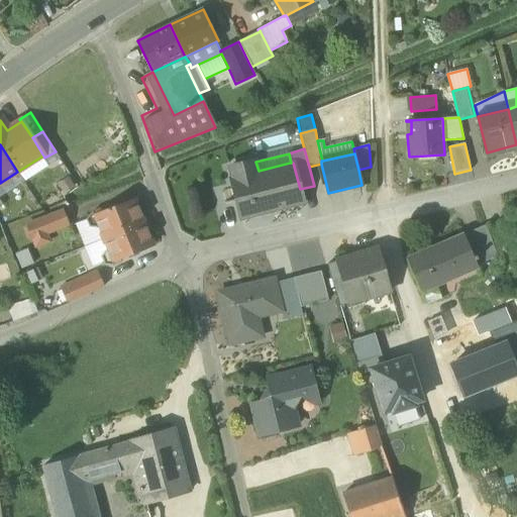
[(41,157),(17,172),(24,182),(47,167),(41,157)]
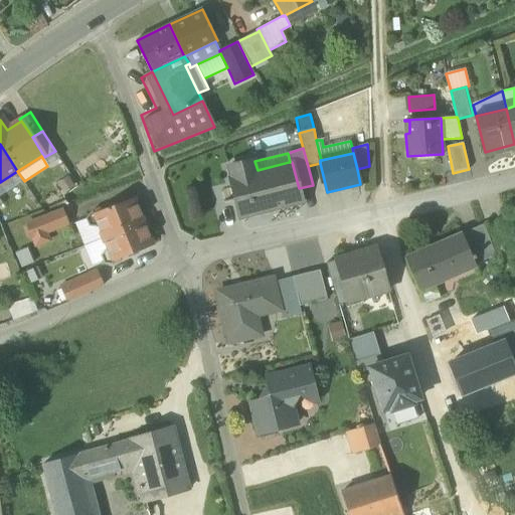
[(228,168),(241,219),(303,203),(299,188),(292,162),(290,162),(289,162),(290,167),(259,176),(258,170),(254,161),(228,168)]
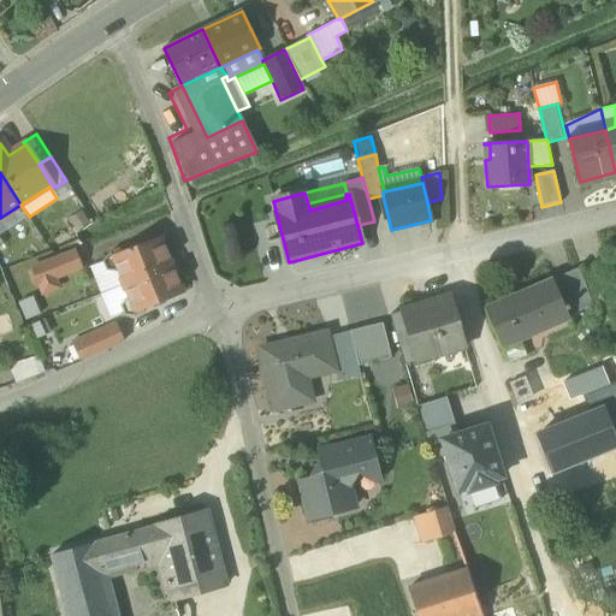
[(345,194),(308,203),(309,211),(347,200),(345,194)]
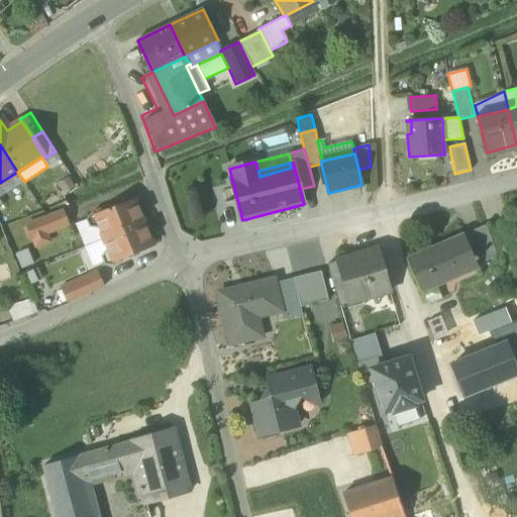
[(99,227),(103,239),(144,222),(135,200),(106,212),(101,209),(93,212),(87,219),(90,227),(99,227)]
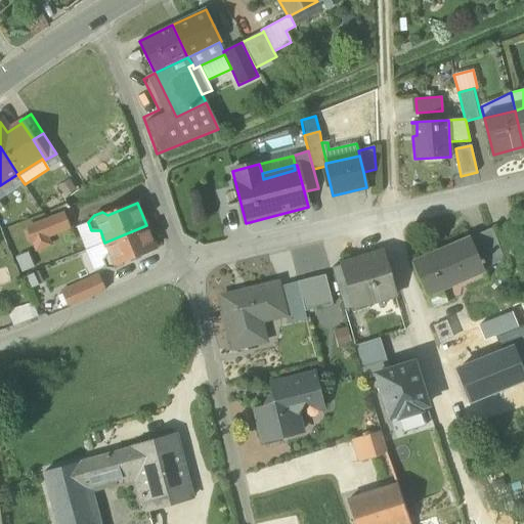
[(29,228),(37,250),(49,245),(46,236),(69,228),(62,215),(29,228)]
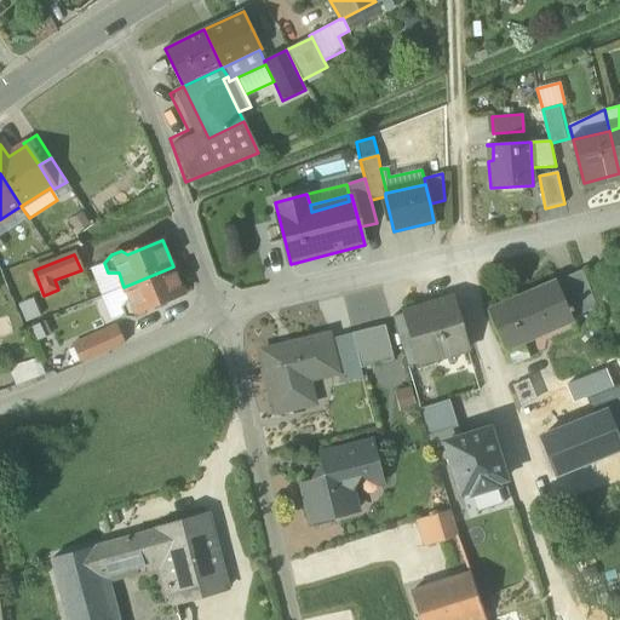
[(99,296),(124,287),(119,273),(108,273),(104,263),(90,269),(99,296)]
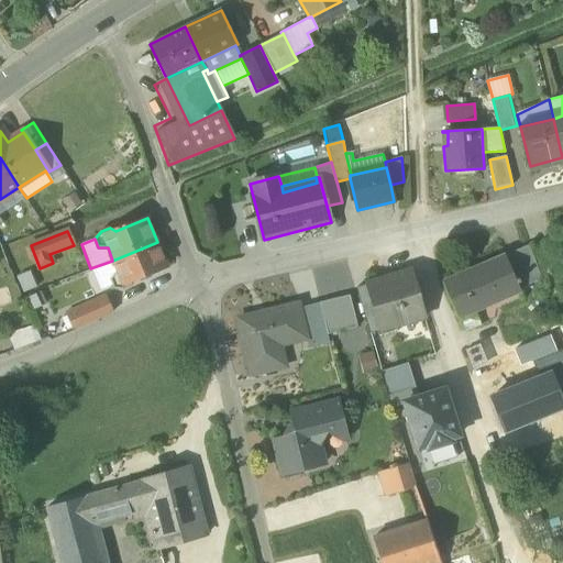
[(167,266),(157,242),(112,261),(118,273),(111,279),(113,285),(114,288),(123,289),(132,286),(134,279),(167,266)]
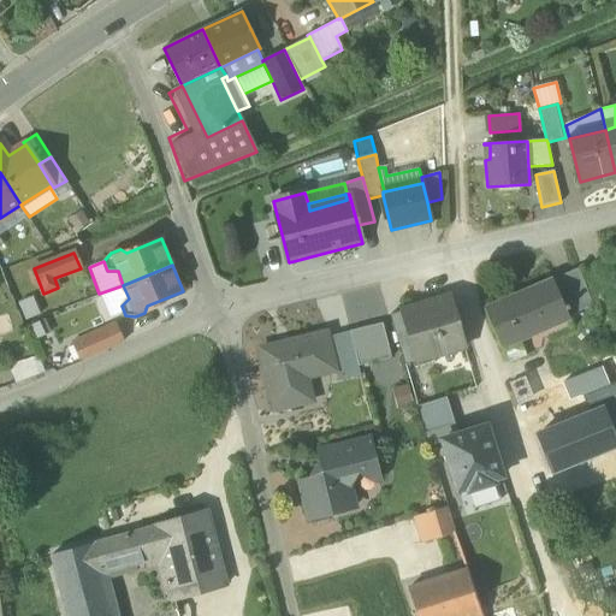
[(608,267),(585,277),(594,303),(615,295),(615,288),(612,278),(608,267)]
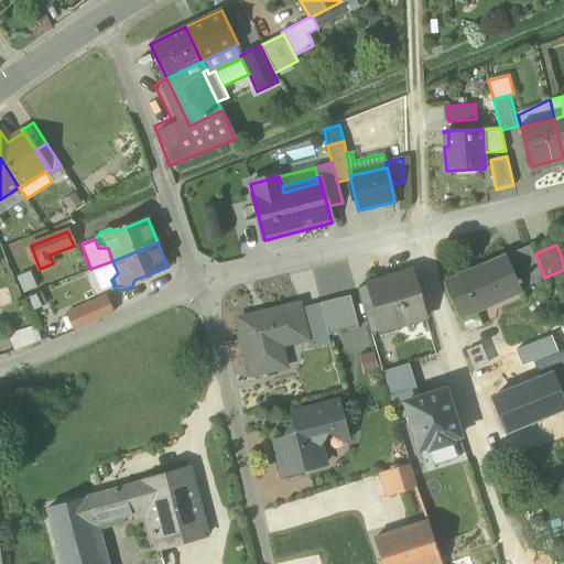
[(546,284),(544,278),(535,253),(532,246),(510,255),(525,293),(546,284)]
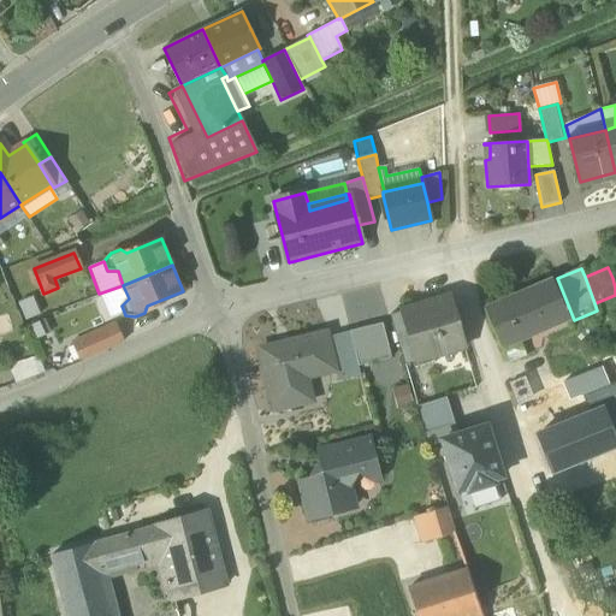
[(505,356),(511,357),(525,353),(520,342),(574,320),(557,278),(492,304),(486,307),(505,356)]
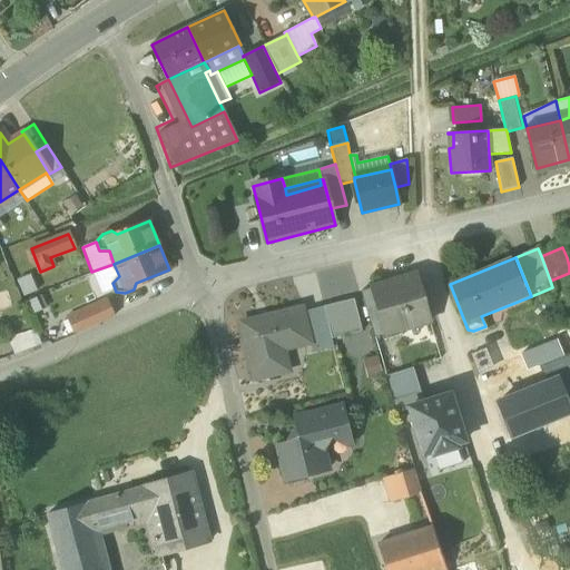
[(114,264),(91,272),(100,294),(115,288),(112,283),(119,276),(114,264)]
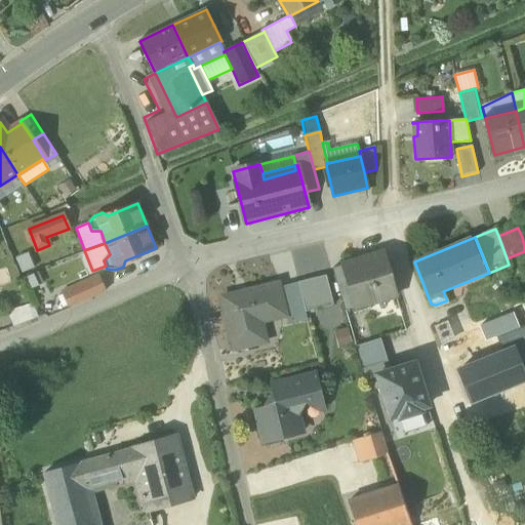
[(332,268),(345,311),(395,295),(382,253),(332,268)]
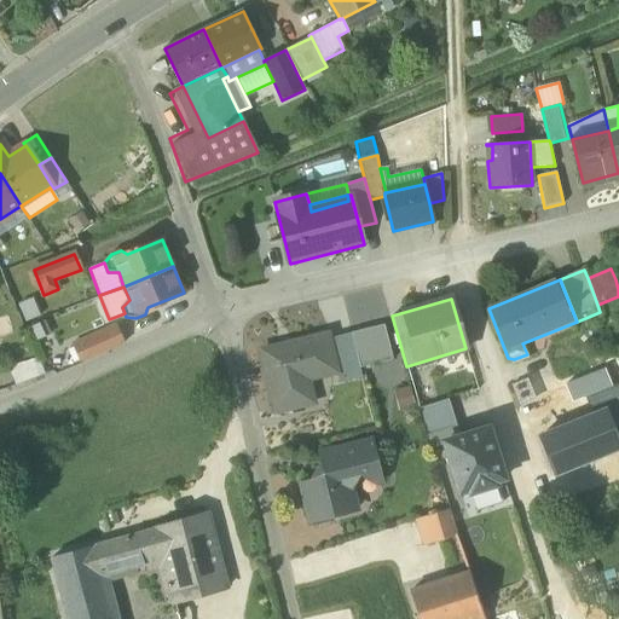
[(385,324),(352,333),(360,368),(393,359),(385,324)]
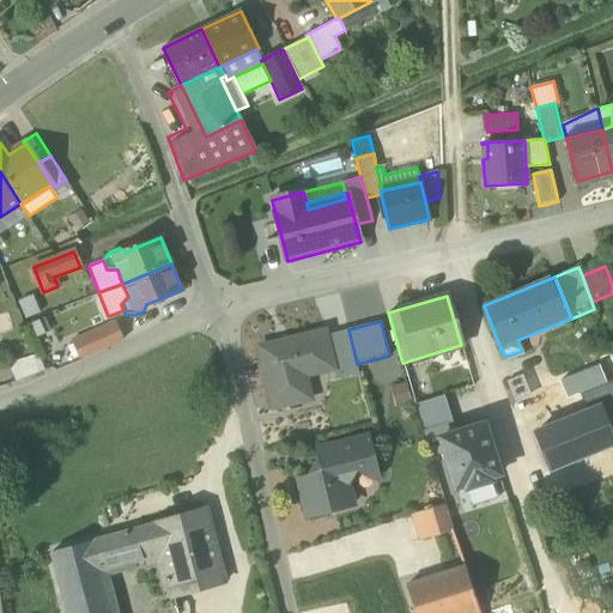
[(74,341),(83,358),(122,341),(114,323),(74,341)]
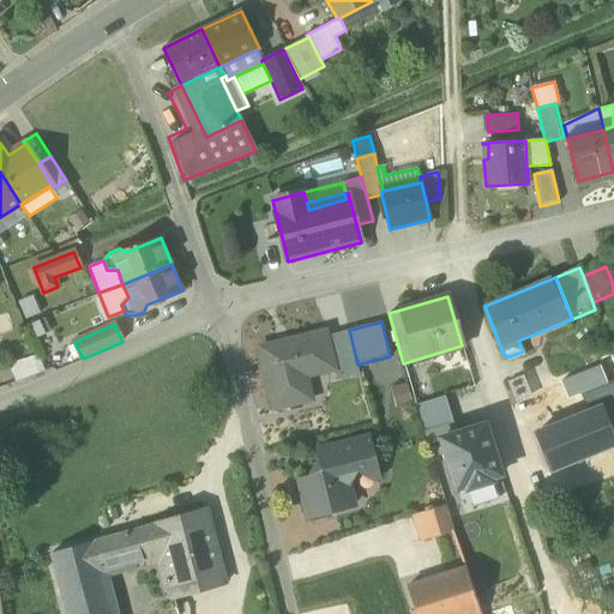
[(360,374),(357,365),(349,330),(327,336),(337,371),(335,371),(337,379),(360,374)]
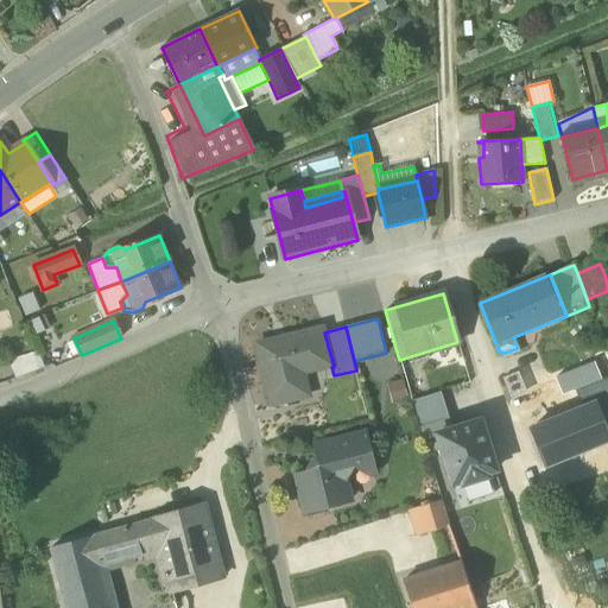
[(257,346),(272,406),(304,398),(299,375),(303,374),(331,367),(334,367),(324,333),(324,329),(257,346)]
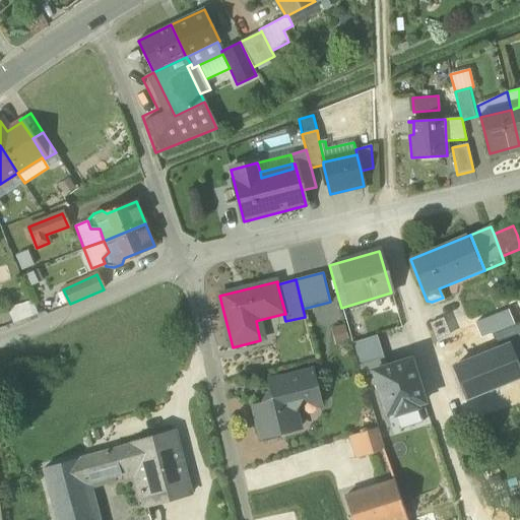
[(8,309),(13,324),(39,314),(33,300),(8,309)]
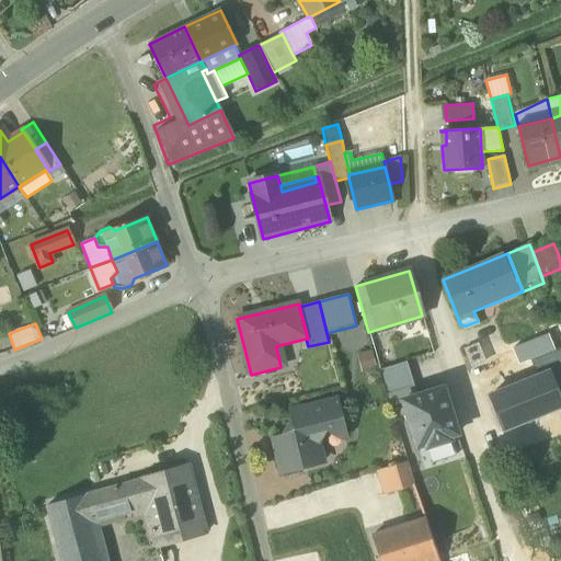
[(518,365),(530,361),(556,351),(549,334),(513,350),(518,365)]
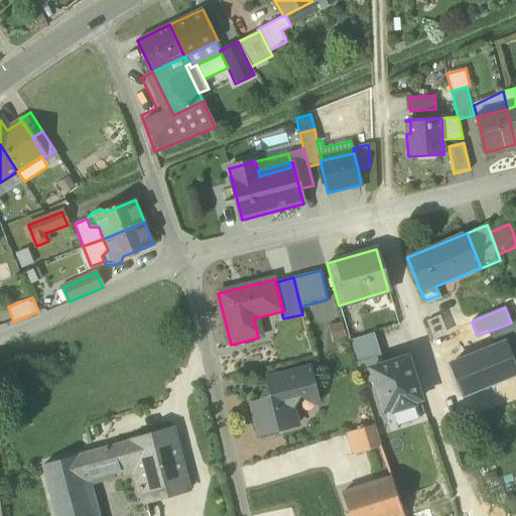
[(429,326),(434,339),(445,334),(444,327),(439,314),(430,318),(429,326)]
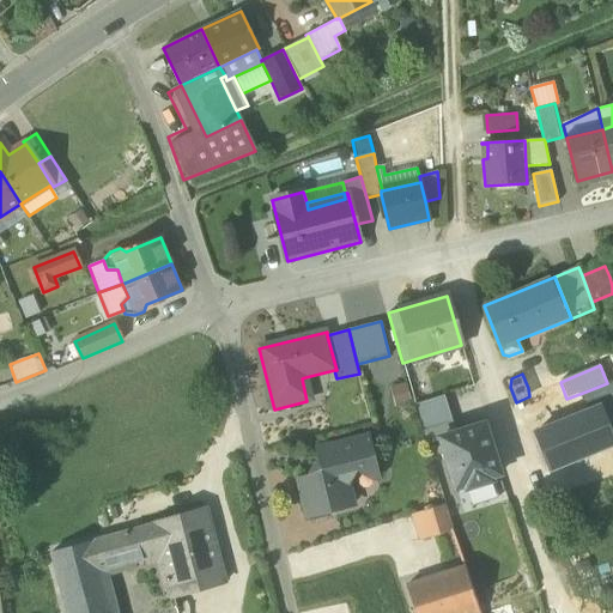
[(302,378),(307,401),(311,400),(305,377),(302,378)]
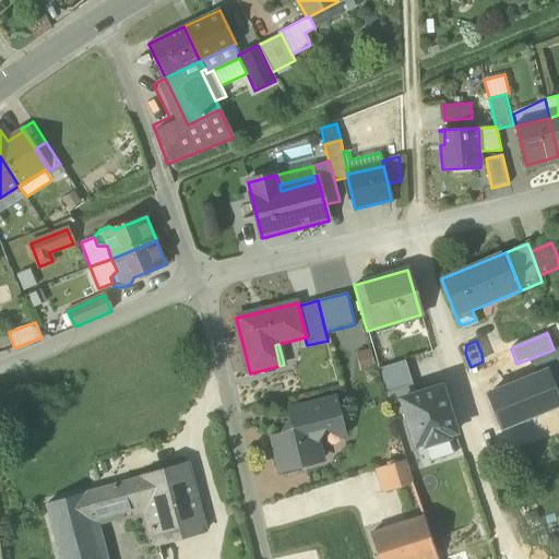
[(528,359),(534,375),(547,369),(550,379),(558,375),(558,346),(554,349),(528,359)]
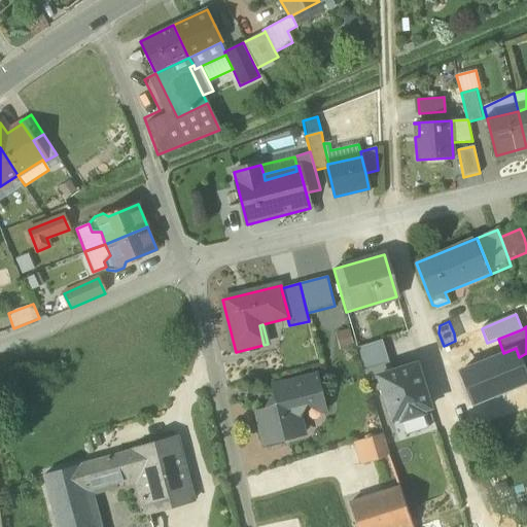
[(367,382),(379,378),(379,376),(392,372),(382,340),(357,348),(367,382)]
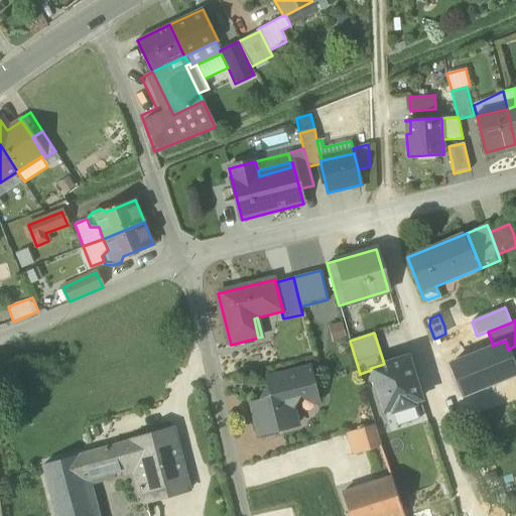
[(515,372),(515,371),(508,350),(505,341),(493,346),(452,361),(464,392),(515,372)]
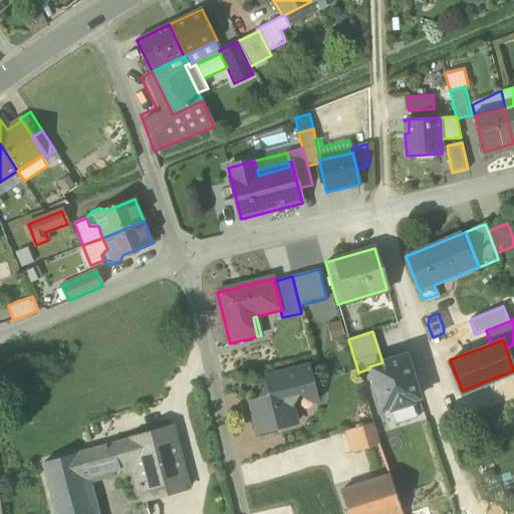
[(419,398),(406,355),(382,362),(369,366),(369,368),(382,409),(391,407),(391,410),(412,403),(411,401),(419,398)]
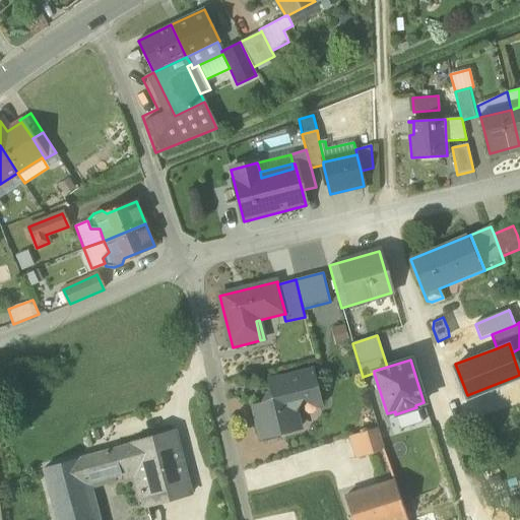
[(254,409),(260,438),(299,429),(295,410),(301,399),(317,395),(311,372),(270,382),(271,387),(259,407),(254,409)]
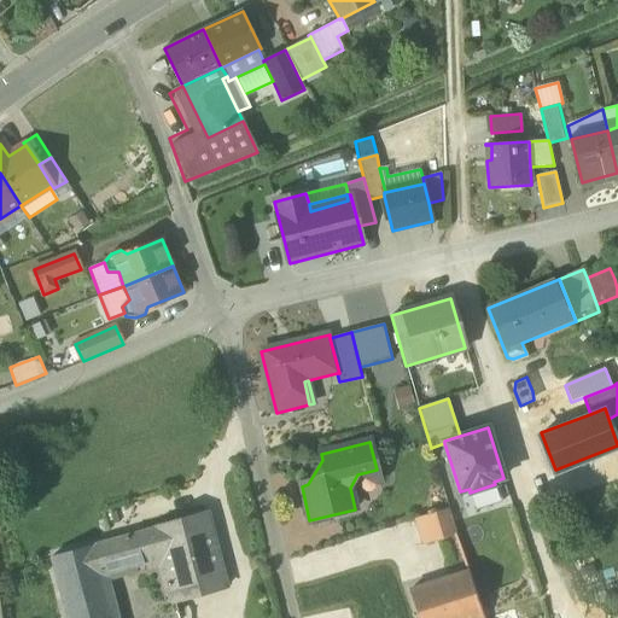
[(495,484),(470,493),(476,509),(501,502),(495,484)]
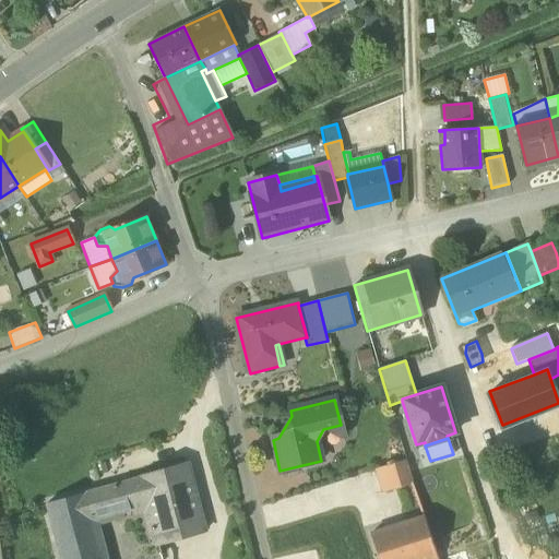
[(379,480),(383,492),(412,483),(405,460),(375,470),(378,480),(379,480)]
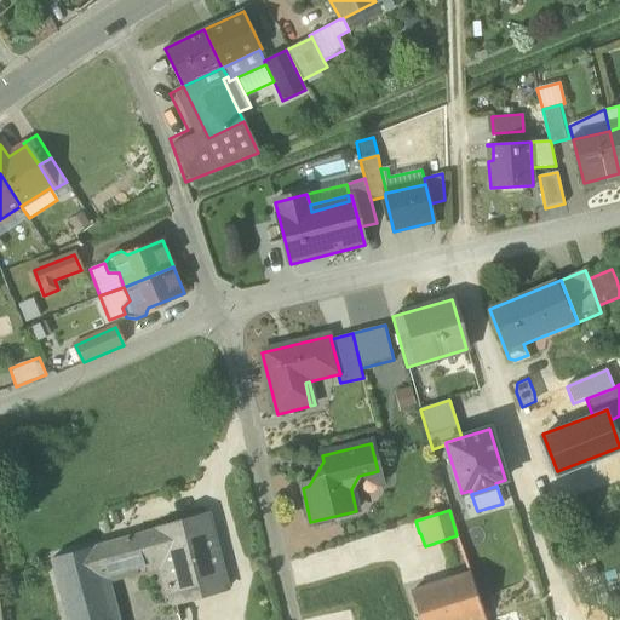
[(164,556),(176,601),(223,587),(204,516),(156,529),(164,556)]
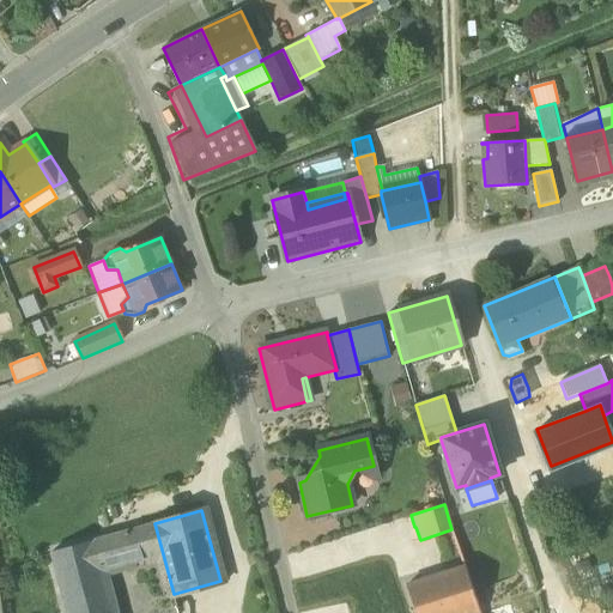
[(52,552),(67,612),(105,612),(113,612),(102,577),(137,566),(134,557),(162,550),(155,523),(52,552)]
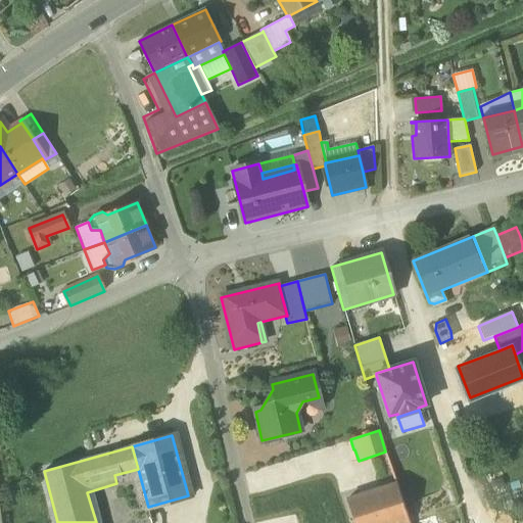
[(346,500),(353,522),(406,522),(410,522),(397,483),(346,500)]
